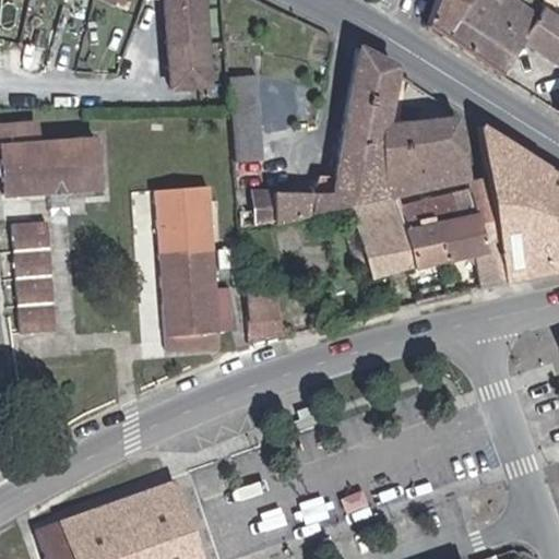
[(203,0),(166,0),(170,90),(207,88),(203,0)]
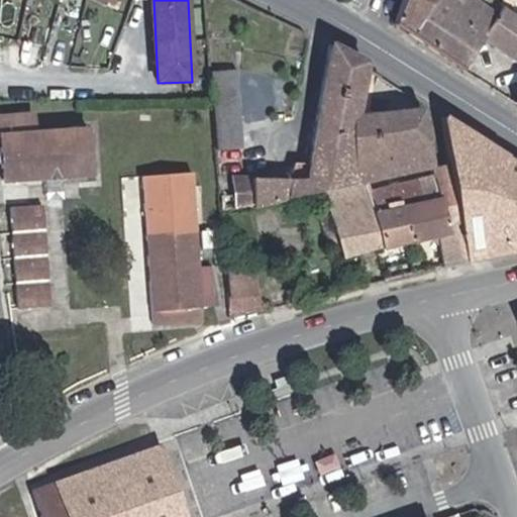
[(463,68),(483,37),(501,8),(504,0),(406,0),(396,26),(463,68)]
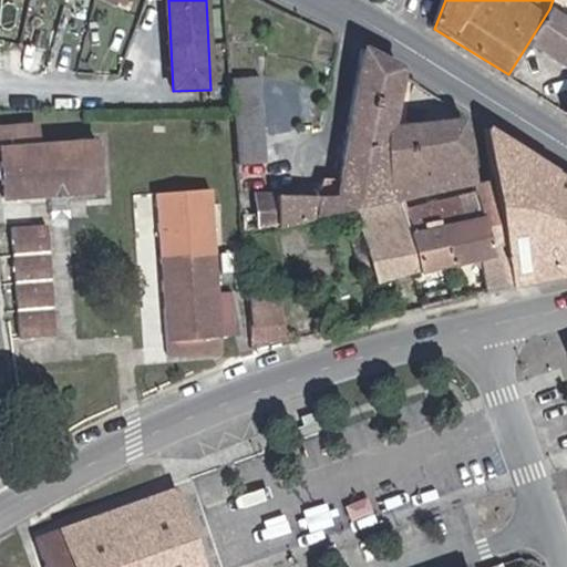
[(566,17),(552,8),(549,9),(529,41),(566,64),(566,17)]
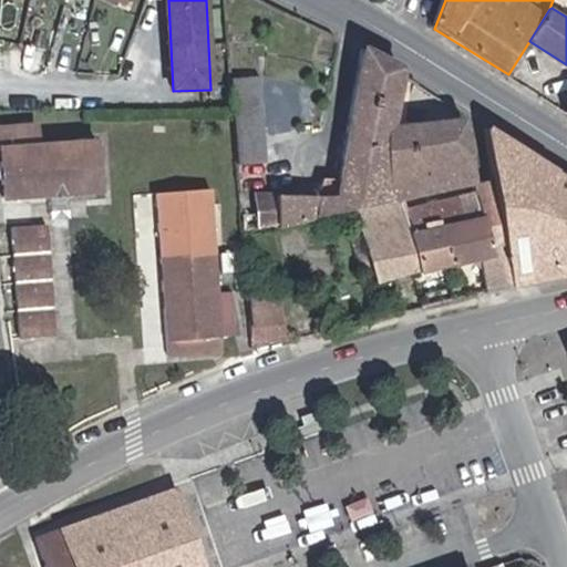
[(366,48),(366,47),(333,193),(257,185),(254,217),(243,216),(243,222),(244,234),(244,235),(297,223),(302,222),(465,186),(481,183),(484,183),(485,182),(474,119),(402,129),(406,73),(406,68),(366,48)]
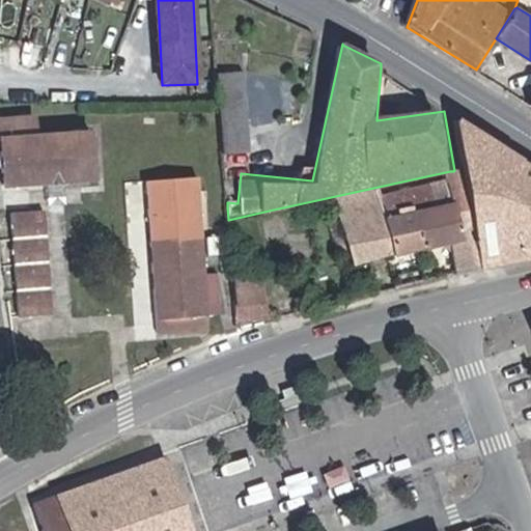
[(225,149),(247,148),(243,71),(221,72),(225,149)]
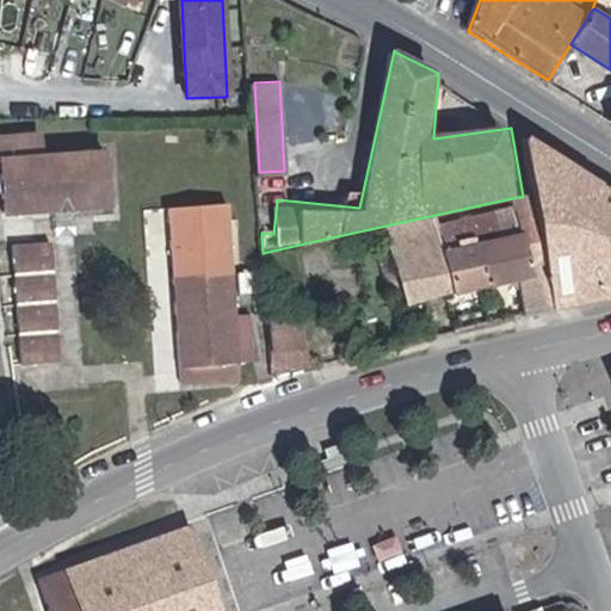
[(0,166),(4,167),(5,174),(0,181),(1,186),(5,189),(13,189),(20,187),(22,208),(59,205),(78,204),(110,202),(106,149),(44,152),(43,133),(0,133),(0,166)]
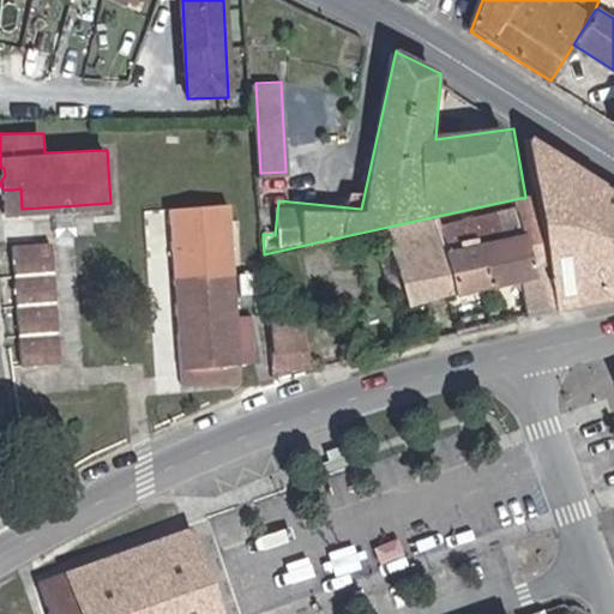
[(540,194),(557,313),(613,299),(613,185),(530,133),(540,194)]
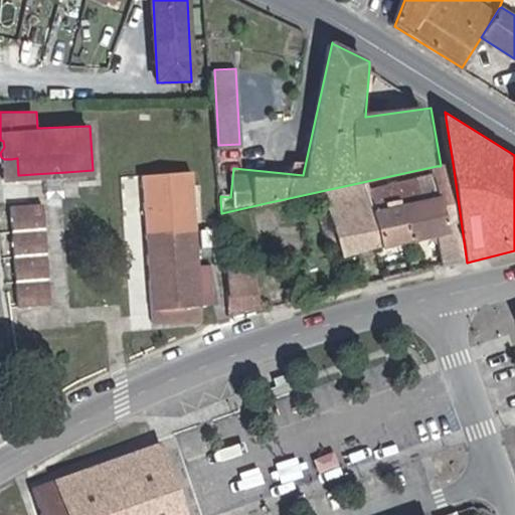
[(5,176),(18,175),(17,158),(11,159),(4,159),(5,176)]
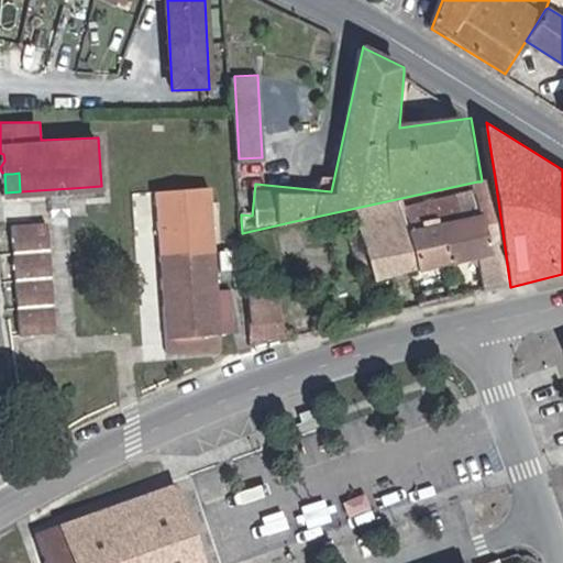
[(495,178),(482,180),(481,181),(477,181),(478,190),(462,194),(463,194),(471,258),(479,257),(485,293),(510,287),(495,178)]
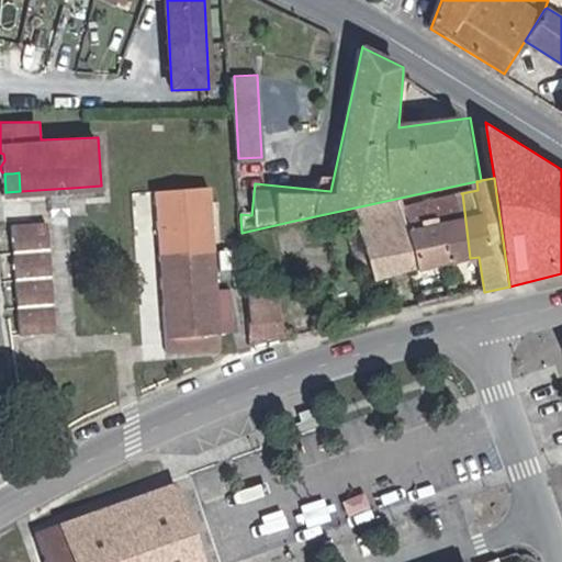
[(417,271),(470,258),(462,193),(408,205),(407,200),(358,211),(373,279),(416,269),(417,271)]
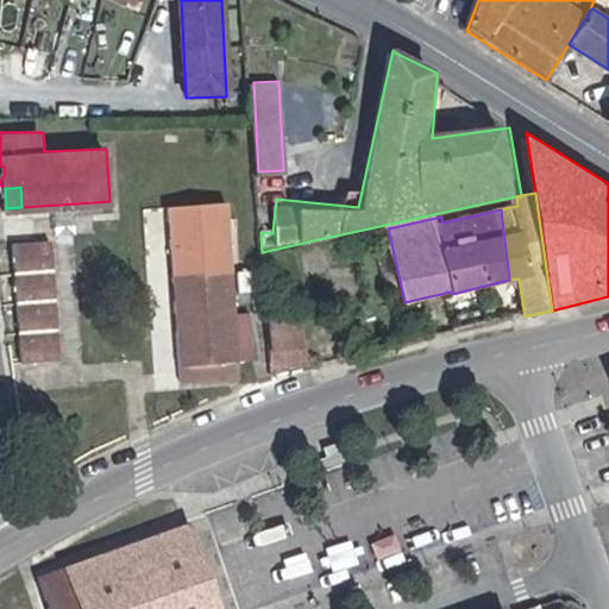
[(60,358),(54,240),(18,242),(24,359),(60,358)]
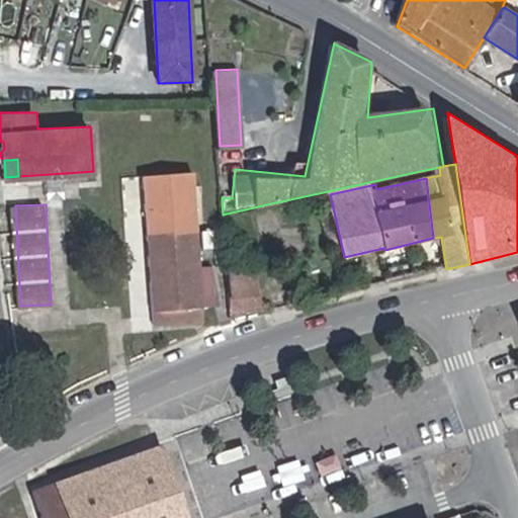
[(263,310),(262,267),(233,267),(233,311),(263,310)]
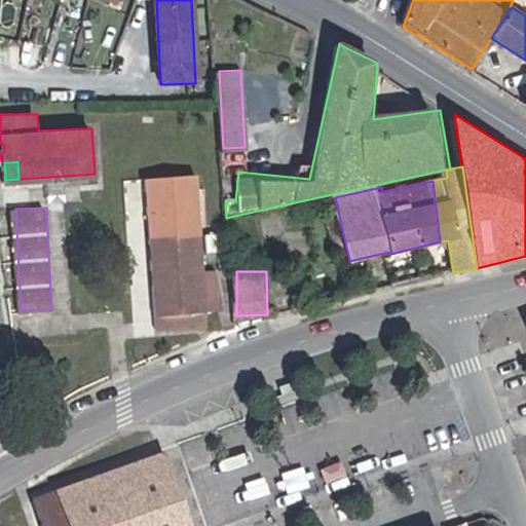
[(221,282),(193,283),(195,309),(222,307),(221,282)]
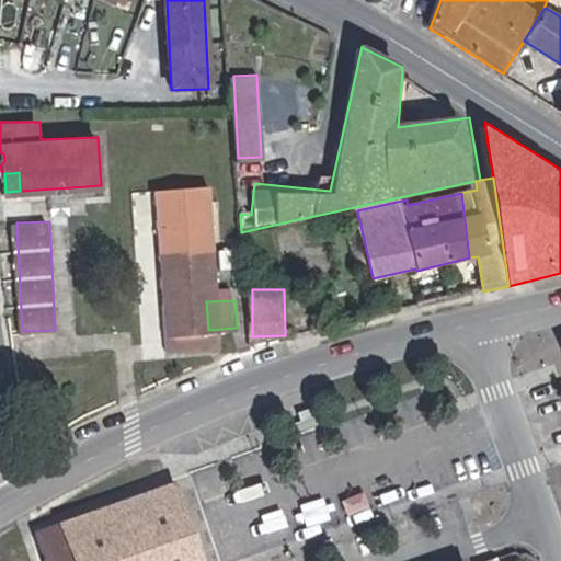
[(556,374),(560,385),(560,333),(541,342),(556,374)]
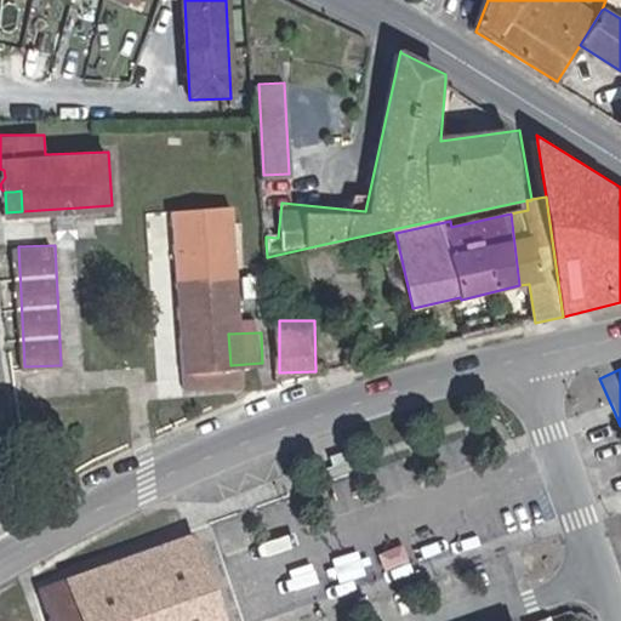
[(44,588),(56,620),(224,620),(193,531),(44,588)]
